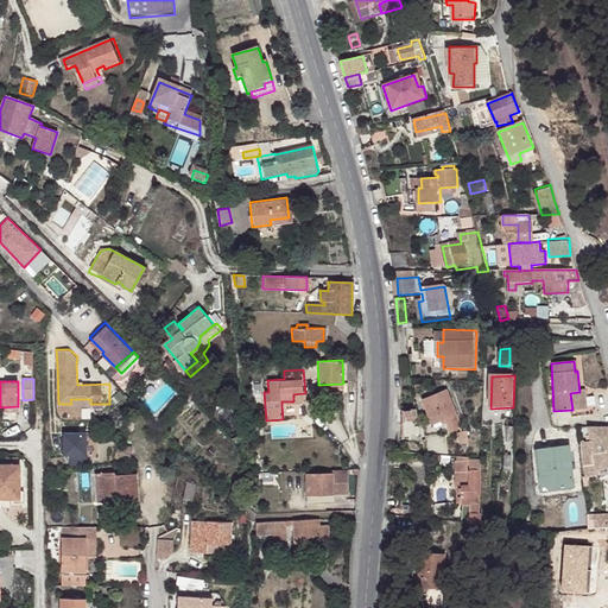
[(570,393),(572,410),(581,409),(580,392),(570,393)]
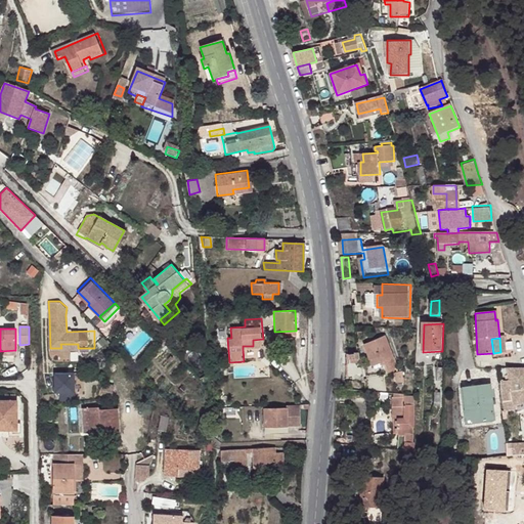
[(243,346),(243,349),(263,348),(263,339),(253,340),(253,346),(243,346)]
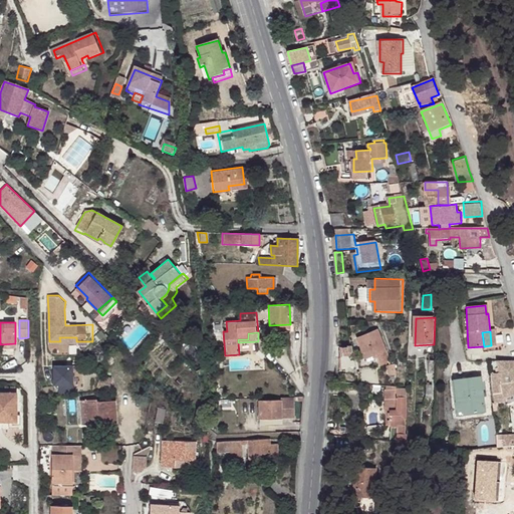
[(389,353),(381,332),(360,339),(367,360),(389,353)]
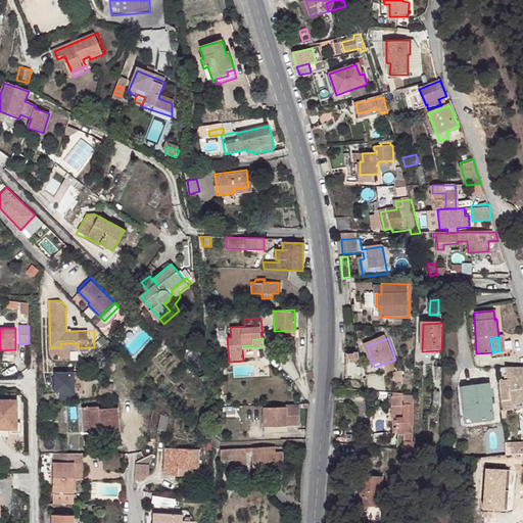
[(522,364),(522,360),(521,347),(506,349),(509,367),(522,364)]
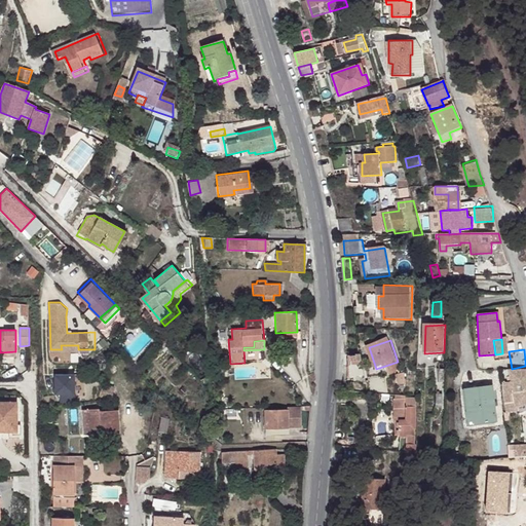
[(354,377),(351,376),(351,380),(366,381),(367,370),(355,369),(354,377)]
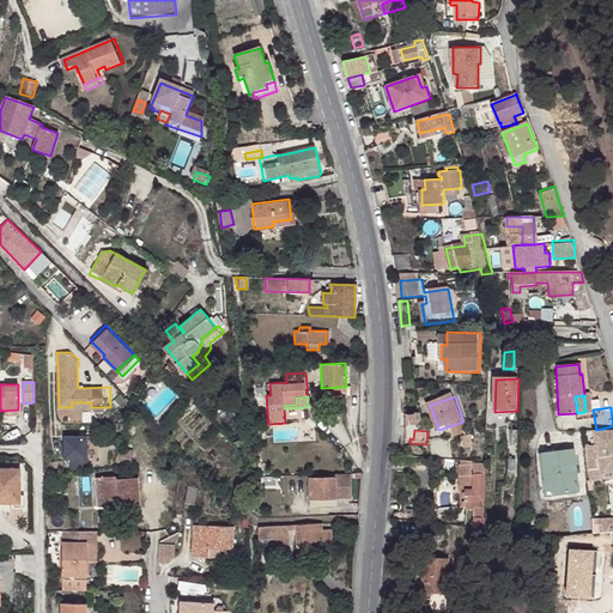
[(520,448),(521,434),(511,432),(510,434),(510,448),(520,448)]
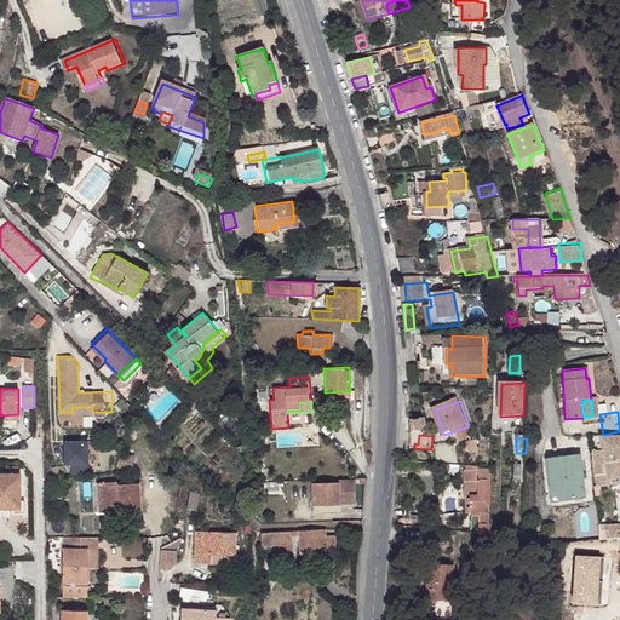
[(595,477),(595,487),(607,486),(606,480),(619,476),(619,437),(609,438),(601,440),(602,451),(592,453),(595,477)]
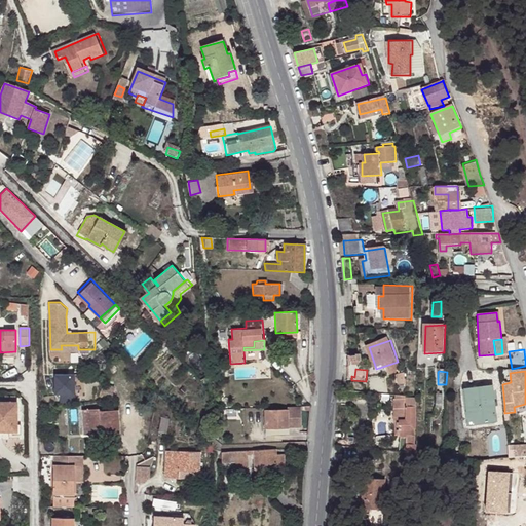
[(369,393),(384,395),(385,379),(370,378),(369,393)]
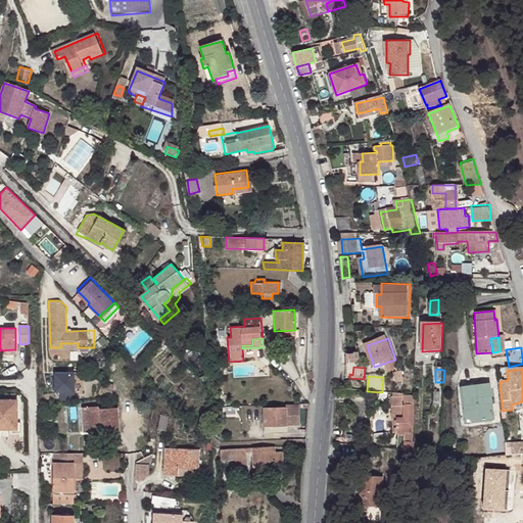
[(492,419),(489,384),(463,387),(466,422),(492,419)]
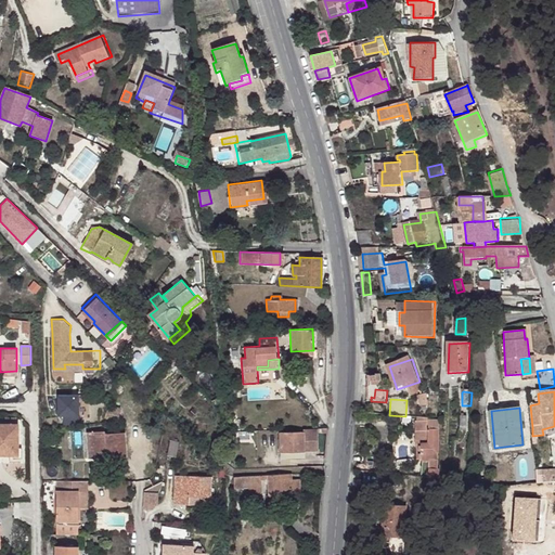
[(106,411),(103,424),(116,427),(119,414),(106,411)]
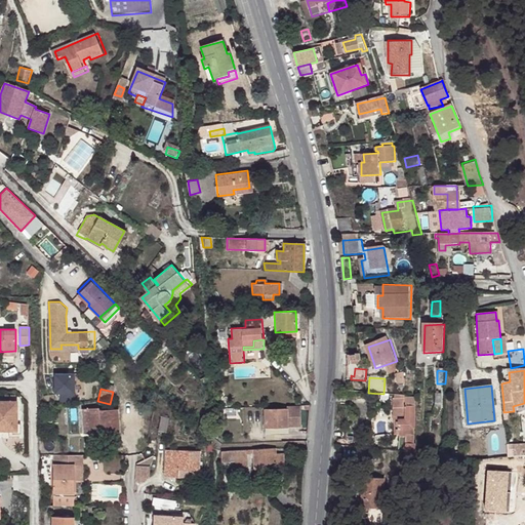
[(399,452),(416,453),(415,407),(408,407),(408,397),(388,395),(388,401),(386,401),(387,423),(391,423),(392,436),(400,437),(399,452)]
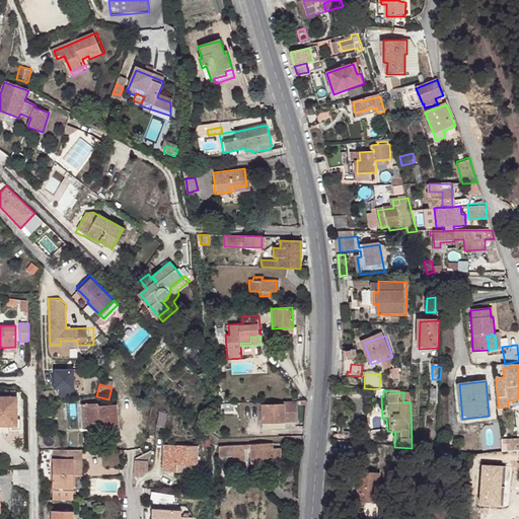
[(1,422),(16,421),(16,397),(13,397),(13,392),(3,391),(3,397),(0,397),(0,427),(1,427),(1,422)]
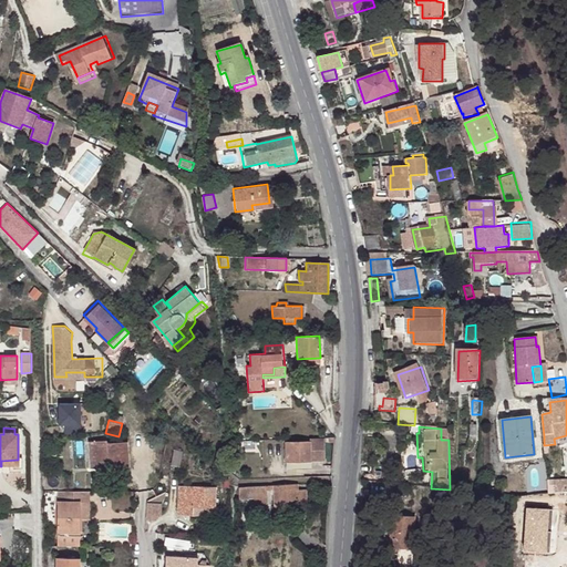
[(310,442),(286,442),(286,468),(310,468),(310,462),(325,462),(325,439),(310,439),(310,442)]
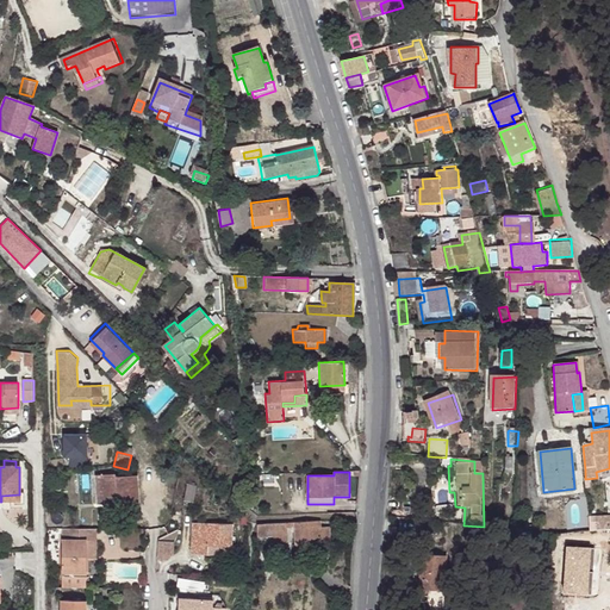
[(114,473),(94,474),(97,504),(138,502),(138,474),(116,475),(114,473)]
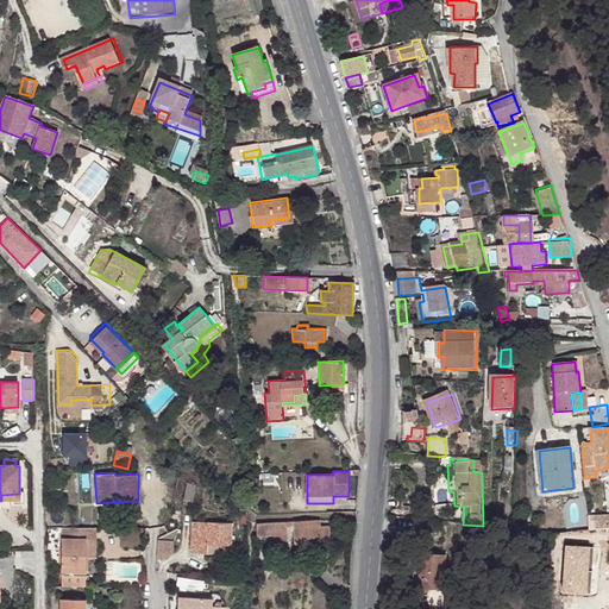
[(416,510),(416,500),(401,498),(400,509),(416,510)]
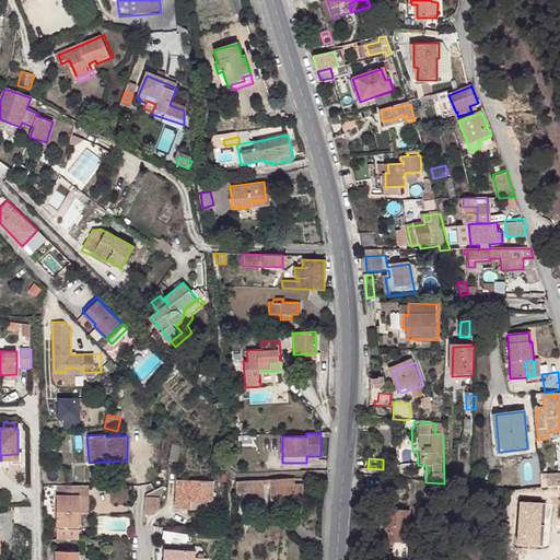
[(559,475),(545,476),(546,487),(559,486),(559,475)]
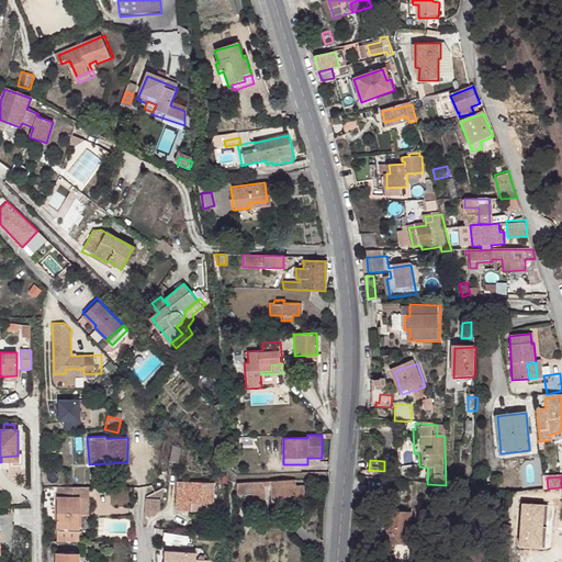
[(294,485),(294,480),(236,482),(236,493),(250,493),(265,492),(265,485),(271,485),(272,502),(303,501),(302,485),(294,485)]
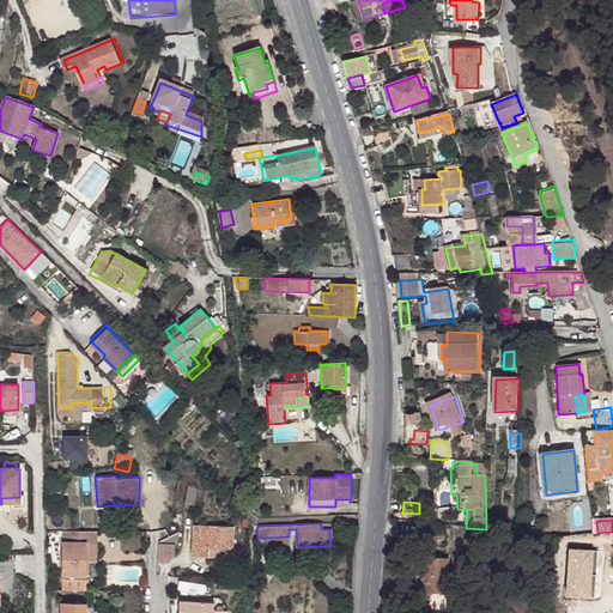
[(232,526),(193,525),(193,556),(232,556),(232,526)]
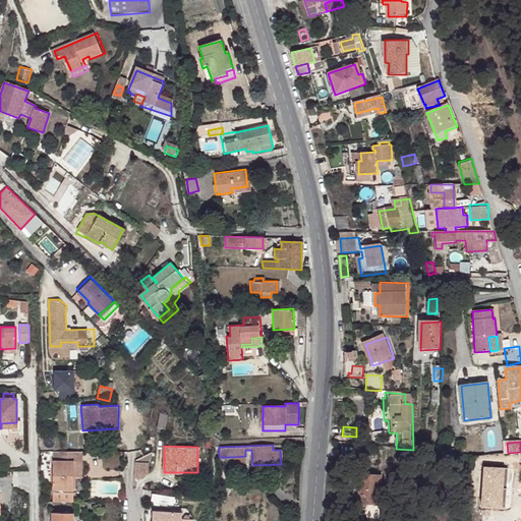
[(82,477),(82,452),(55,452),(55,490),(54,490),(54,503),(74,503),(74,490),(75,477),(82,477)]
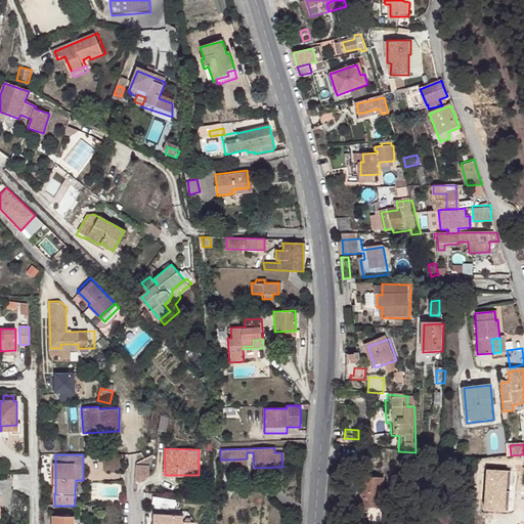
[(523,470),(523,454),(511,455),(509,468),(523,470)]
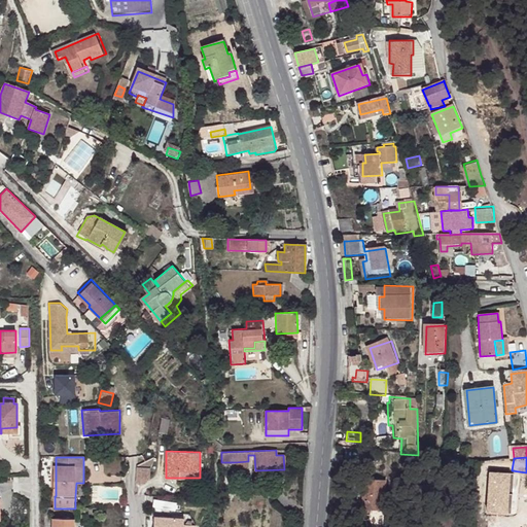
[(150,465),(137,465),(136,481),(144,482),(149,476),(150,465)]
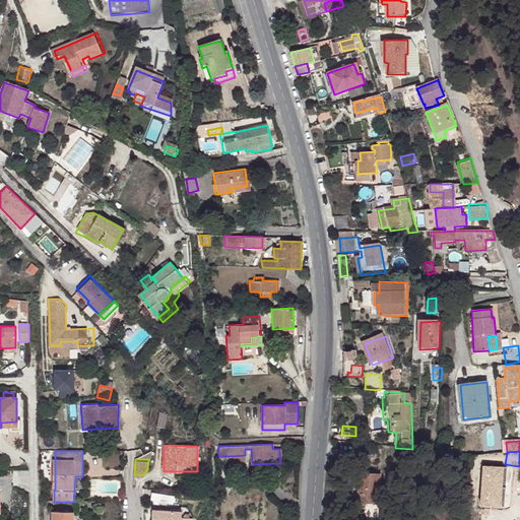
[(381,501),(383,470),(361,468),(359,499),(381,501)]
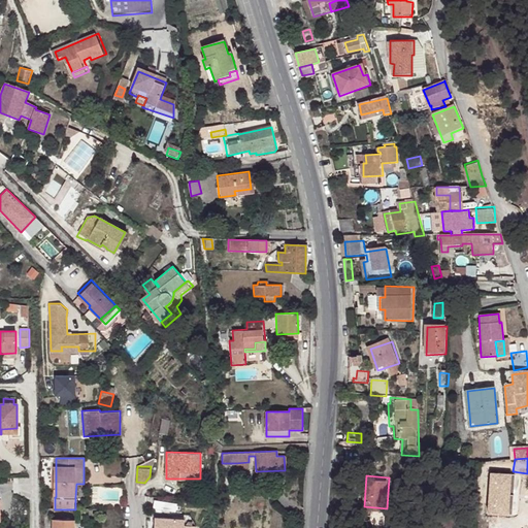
[(513,498),(514,489),(493,487),(490,514),(510,516),(512,506),(516,507),(517,498),(513,498)]
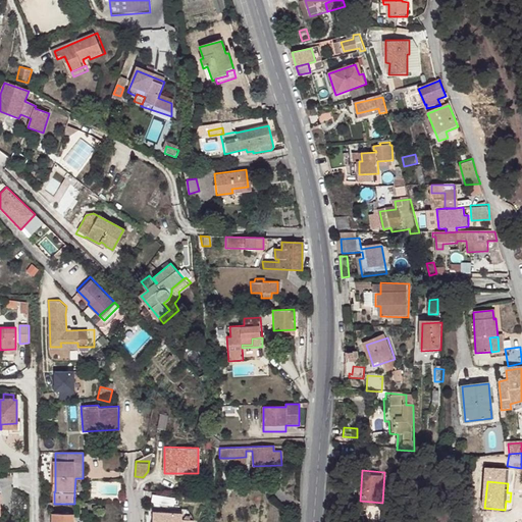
[(184,521),(185,511),(152,510),(151,521),(184,521)]
